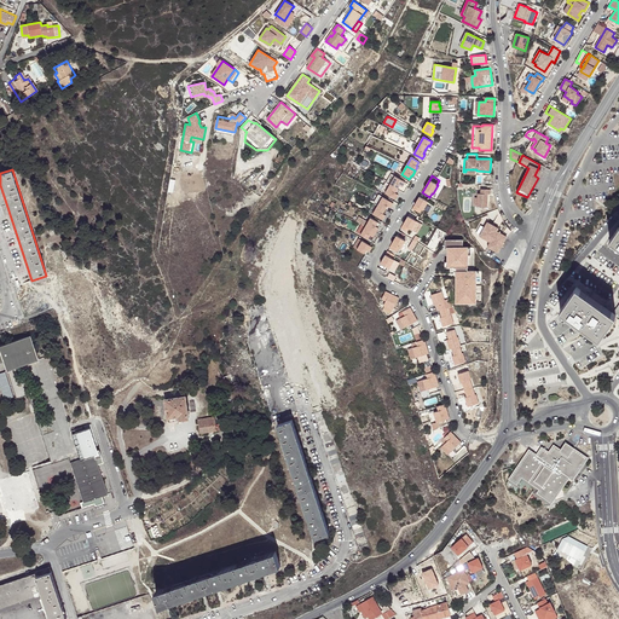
[(391,185),(398,189),(400,185),(401,186),(404,181),(395,177),(391,185)]
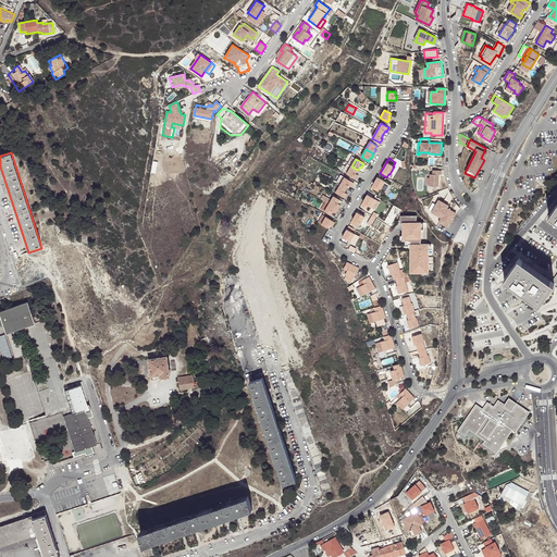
[(351,166),(347,174),(355,178),(357,174),(356,174),(358,170),(351,166)]
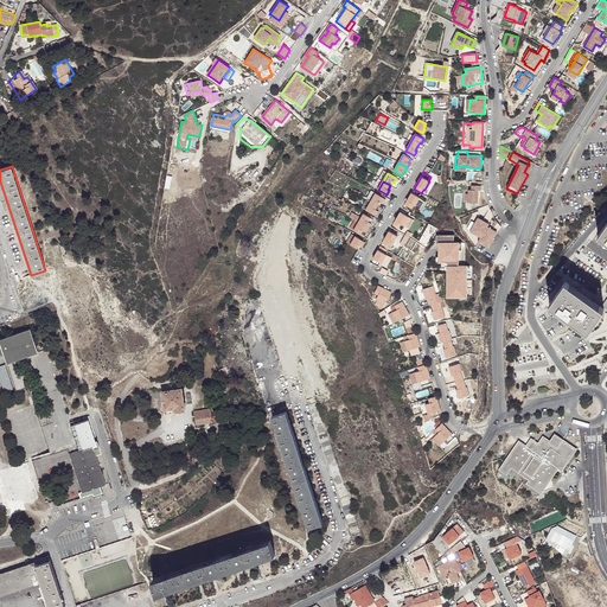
[(481,186),(472,185),(472,190),(470,190),(468,193),(468,202),(468,203),(478,203),(479,190),(481,190),(481,186)]
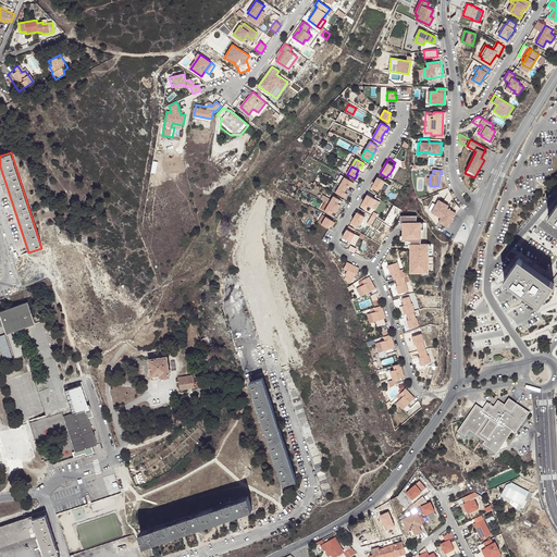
[(341,185),(335,193),(344,197),(346,193),(345,193),(347,189),(349,185),(350,186),(353,182),(345,177),(341,185)]
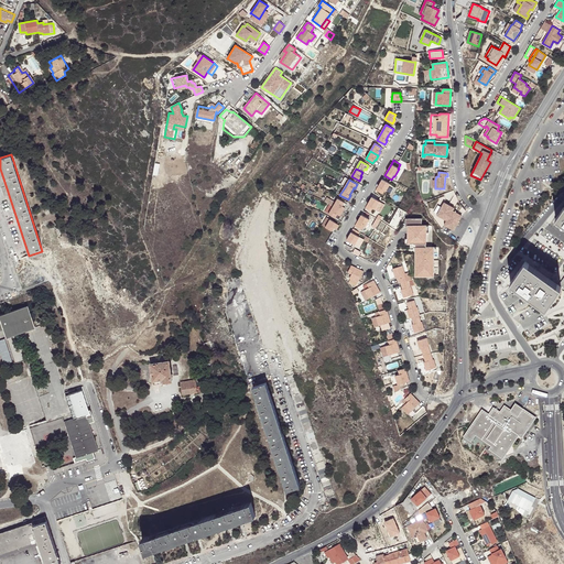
[(382,180),(376,191),(382,194),(384,191),(386,192),(390,184),(389,183),(382,180)]
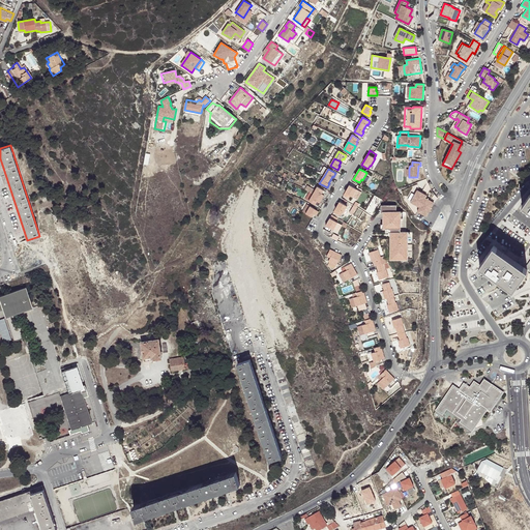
[(356,188),(349,185),(343,196),(350,200),(351,196),(353,197),(357,189),(356,188)]
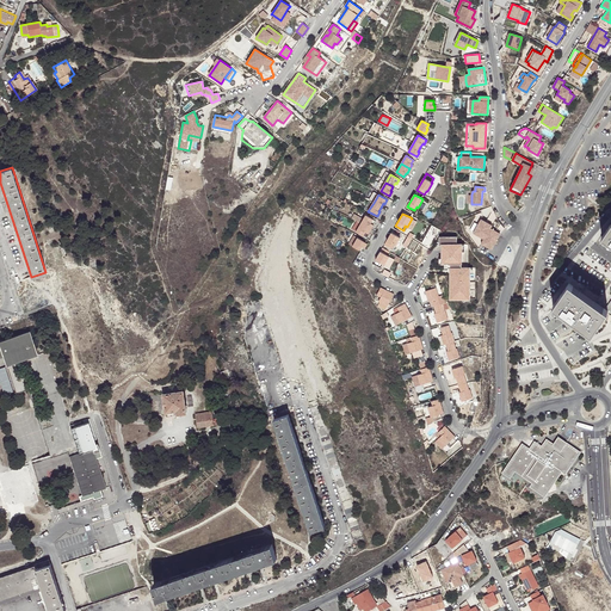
[(357,221),(360,223),(356,232),(363,236),(365,232),(366,233),(370,228),(372,224),(371,223),(374,220),(365,215),(363,220),(355,215),(352,218),(355,220),(357,221)]
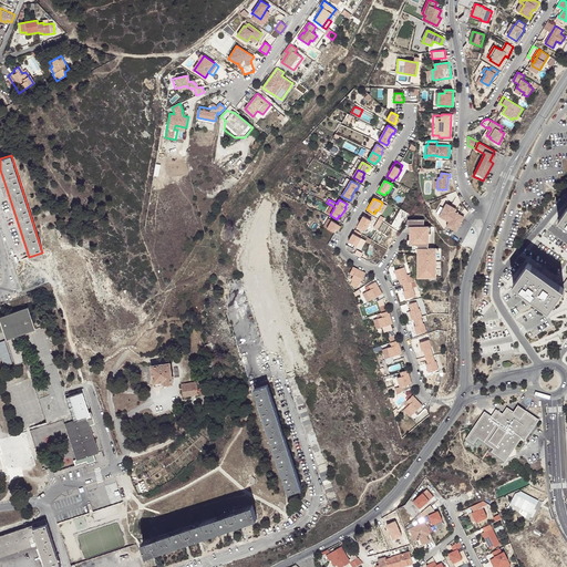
[(370,220),(363,216),(357,227),(363,232),(366,228),(367,228),(371,220),(370,220)]
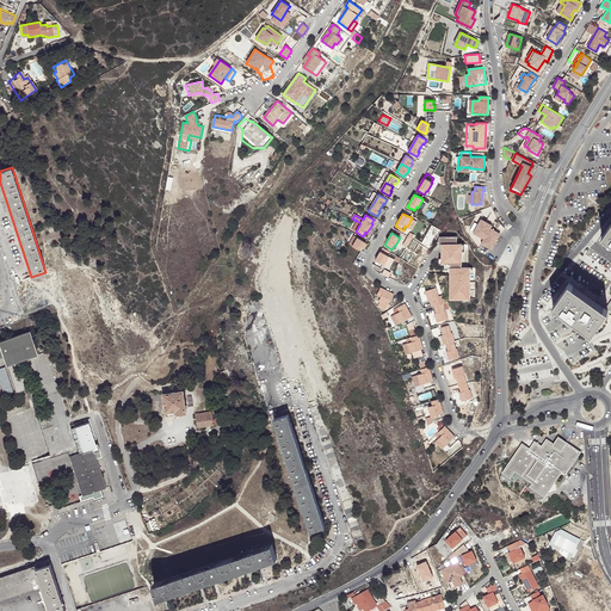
[(457,236),(442,236),(442,244),(442,258),(442,264),(445,264),(445,267),(450,267),(450,298),(463,298),(470,298),(470,273),(470,267),(462,267),(462,252),(462,244),(457,244),(457,236)]
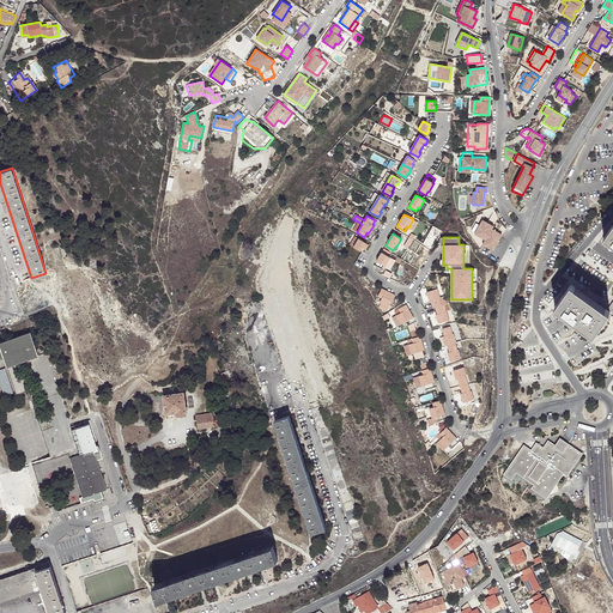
[(359,238),(353,247),(362,252),(363,248),(365,248),(368,243),(359,238)]
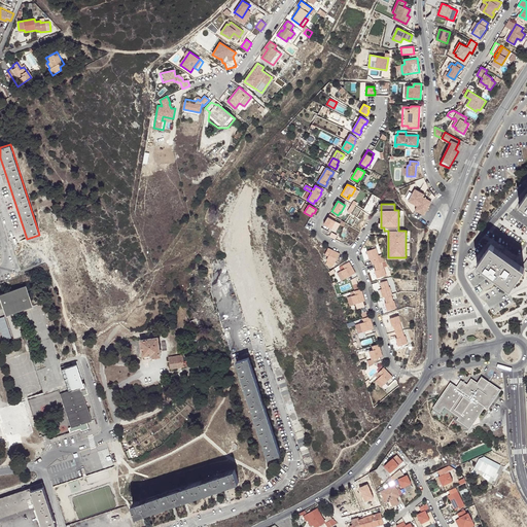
[(337,217),(330,214),(324,224),(330,227),(331,229),(336,221),(335,220),(337,217)]
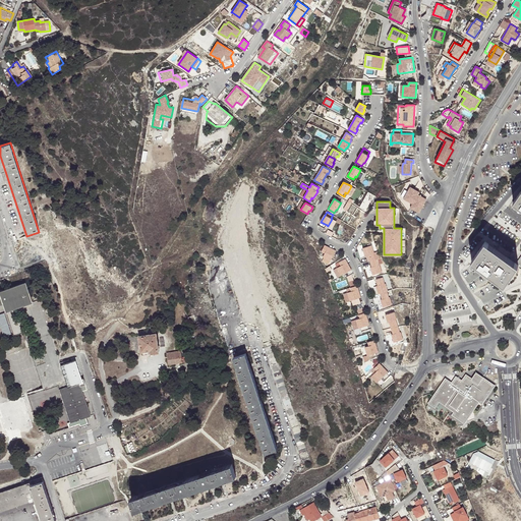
[(520,265),(518,263),(487,241),(473,261),(507,284),(520,265)]
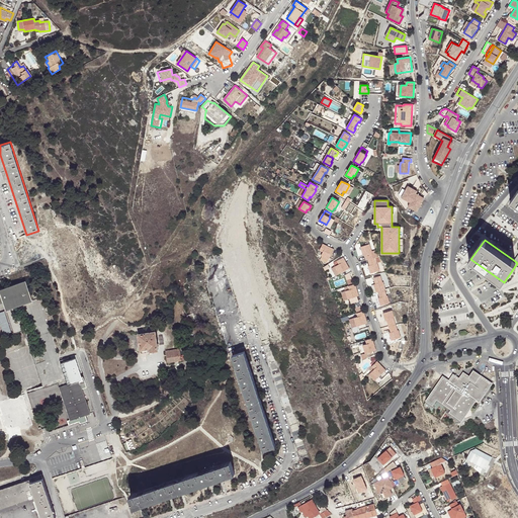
[(327,245),(323,244),(320,250),(323,252),(321,256),(329,259),(330,258),(333,251),(334,249),(330,247),(329,249),(325,248),(327,245)]
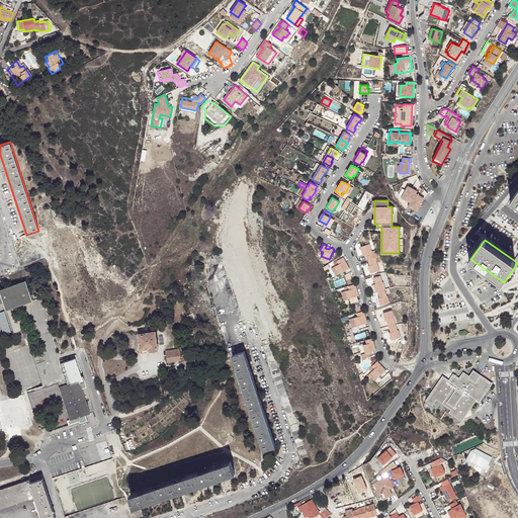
[(369,244),(360,247),(363,254),(367,253),(367,255),(365,256),(366,260),(367,259),(373,258),(371,252),(372,252),(369,244)]
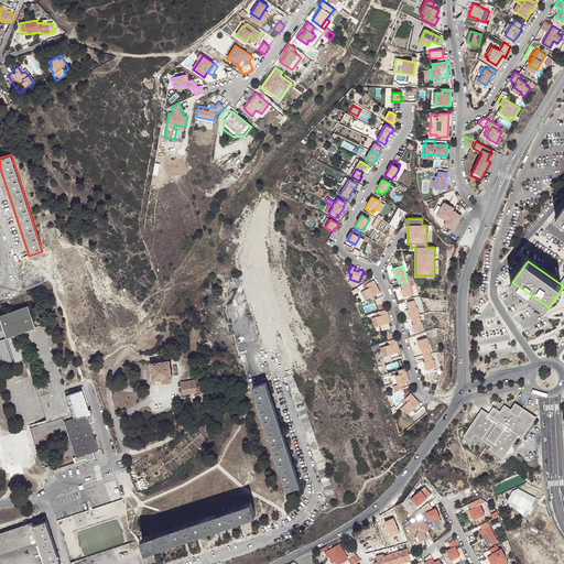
[(373,280),(364,286),(365,290),(369,297),(371,297),(373,301),(380,297),(378,293),(380,292),(378,288),(376,289),(373,285),(376,284),(373,280)]
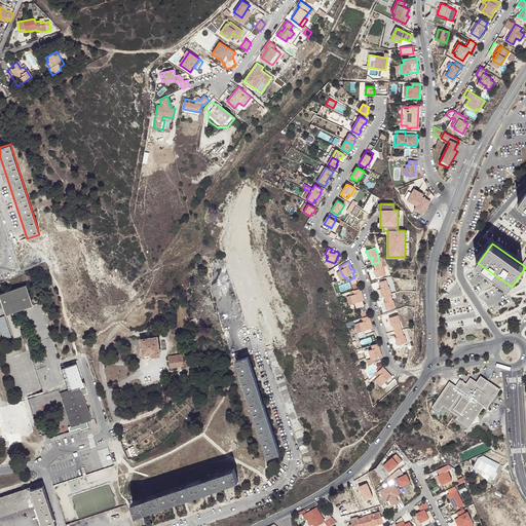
[(379,262),(373,263),(375,267),(377,266),(378,268),(374,270),(376,277),(385,274),(383,267),(382,267),(380,261),(379,262)]
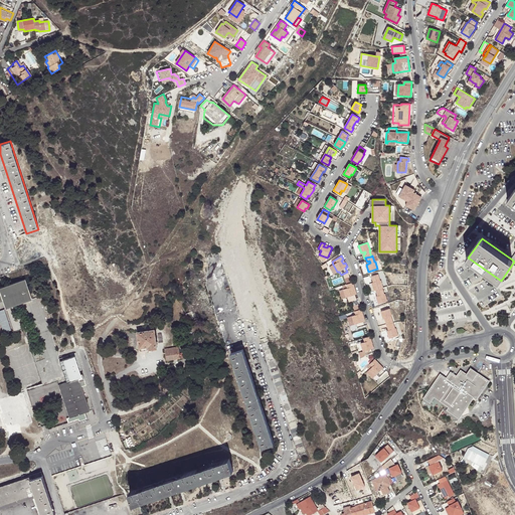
[(378,274),(371,277),(373,281),(375,280),(376,282),(372,283),(374,291),(375,290),(377,294),(379,293),(380,295),(376,296),(378,304),(387,301),(385,294),(384,294),(382,288),(383,288),(381,280),(380,280),(378,274)]
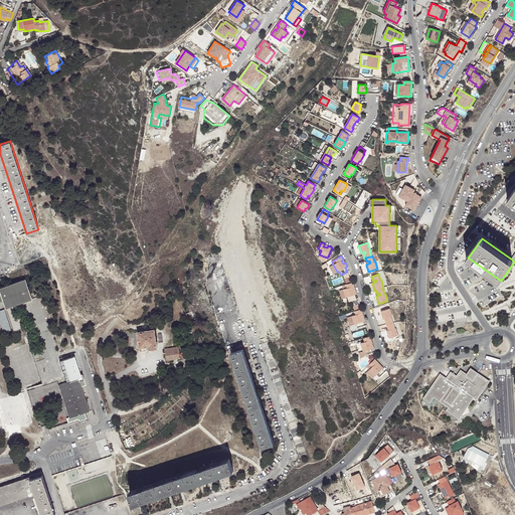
[(0,301),(4,300),(6,309),(8,309),(11,307),(32,300),(25,280),(0,288),(0,301)]
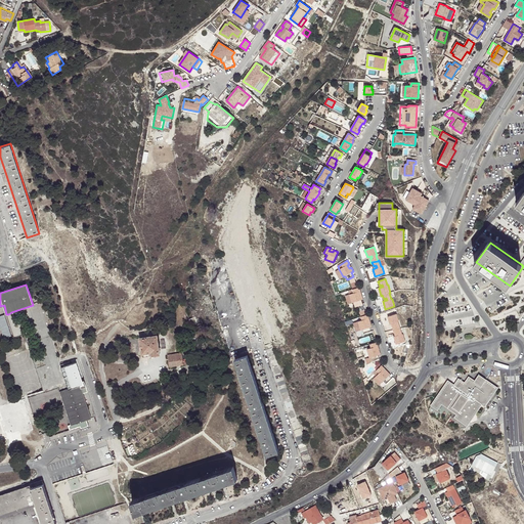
[(359,287),(348,291),(349,294),(352,303),(353,302),(355,306),(362,304),(360,300),(363,299),(361,295),(359,296),(358,292),(360,291),(359,287)]
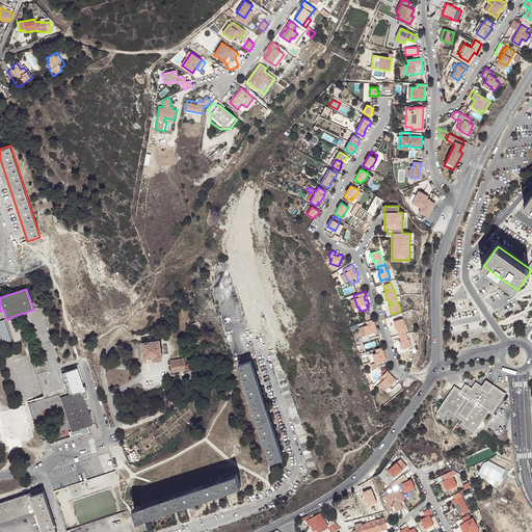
[(11,317),(8,319),(16,341),(19,340),(11,317)]
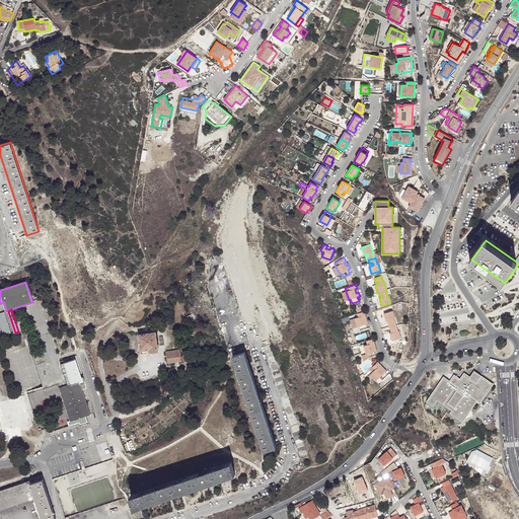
[(393,310),(384,313),(386,321),(390,320),(391,321),(388,322),(389,326),(391,330),(393,329),(394,331),(390,334),(392,341),(401,338),(399,330),(398,330),(396,324),(394,318),(395,318),(393,310)]
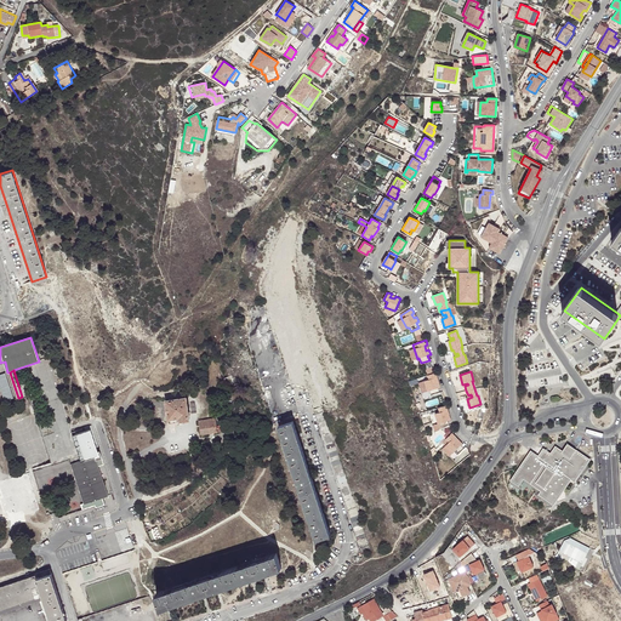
[(436,372),(428,375),(429,380),(425,381),(427,391),(429,391),(431,396),(439,392),(438,387),(440,387),(439,381),(436,382),(434,379),(438,377),(436,372)]
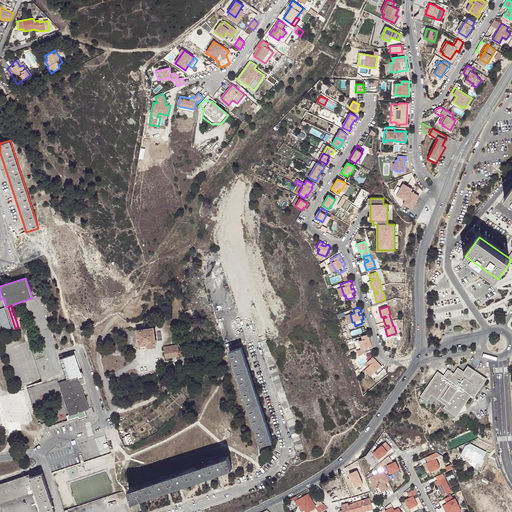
[(0,321),(4,331),(12,328),(4,308),(0,309),(0,321)]
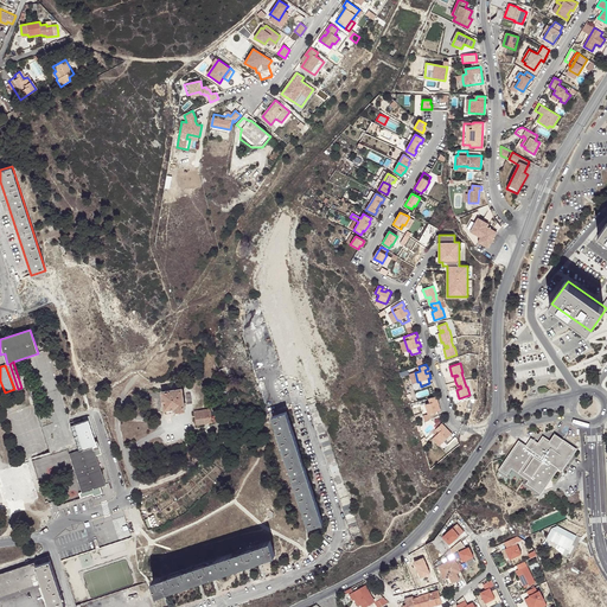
[(224,396),(234,393),(230,381),(221,383),(224,396)]
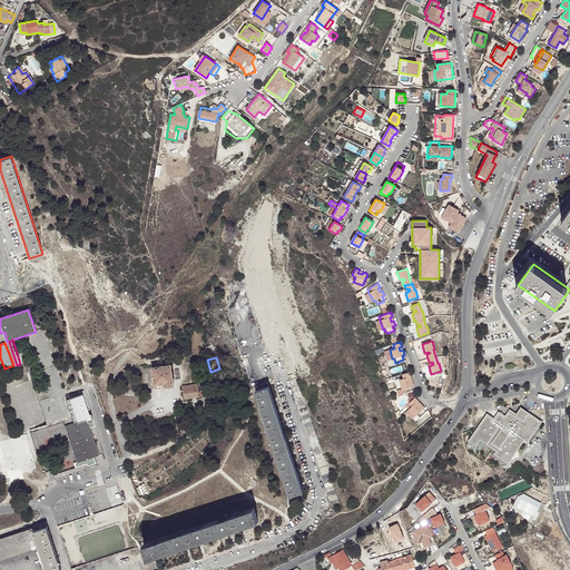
[(164,386),(174,384),(170,365),(153,367),(155,383),(156,389),(164,387),(164,386)]
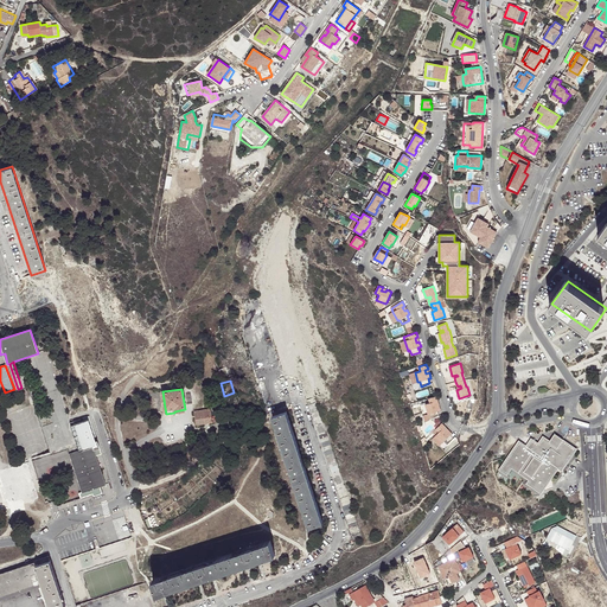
[(436,396),(428,398),(429,402),(425,404),(428,414),(429,413),(432,417),(439,415),(438,410),(441,409),(439,404),(436,406),(435,401),(438,400),(436,396)]
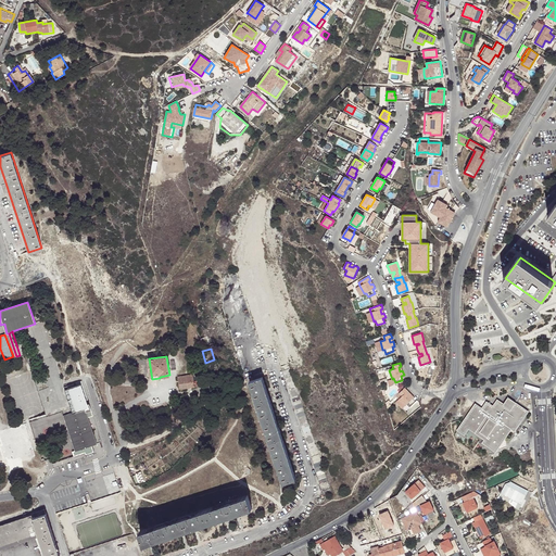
[(177,377),(179,389),(194,386),(196,387),(203,386),(203,380),(200,380),(200,378),(197,379),(197,381),(194,381),(193,374),(177,377)]
